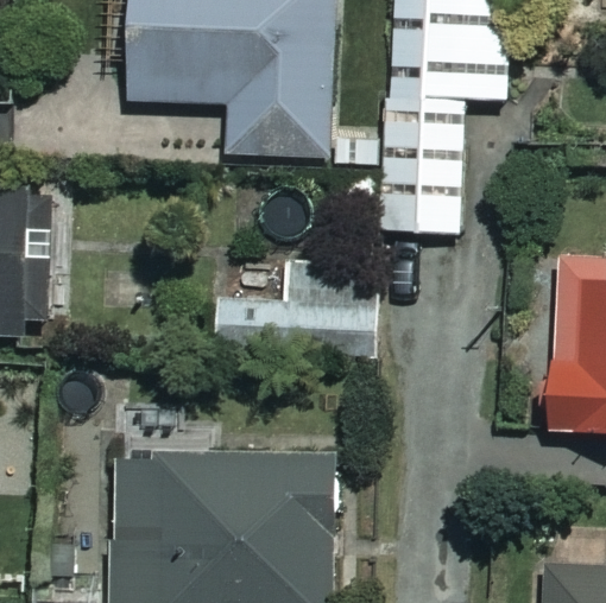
[(128,0),(126,100),(229,102),(228,153),(332,156),(334,0),(128,0)]
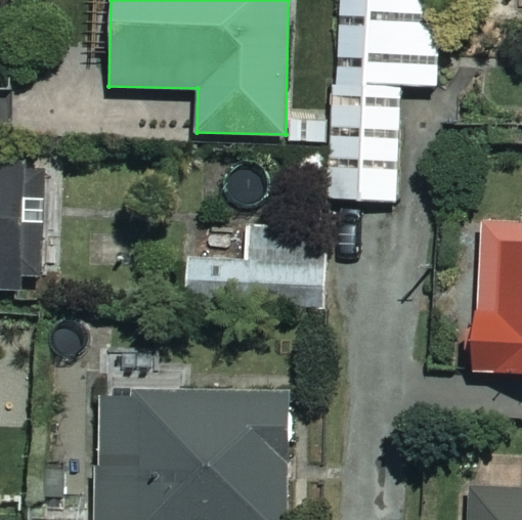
[(332,0),(331,200),(398,200),(398,86),(433,86),(433,0),(332,0)]
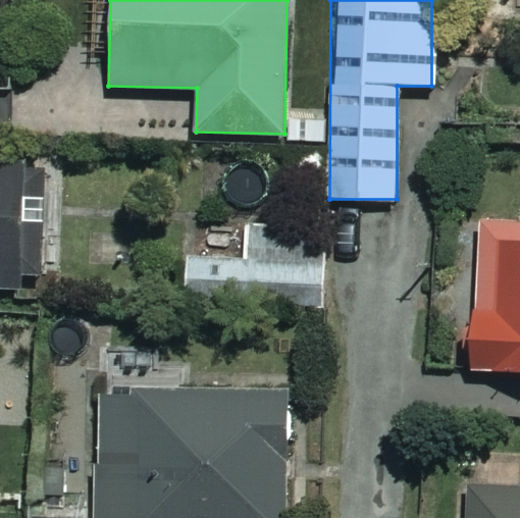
[(281,195),(325,197),(327,148),(283,147),(281,195)]
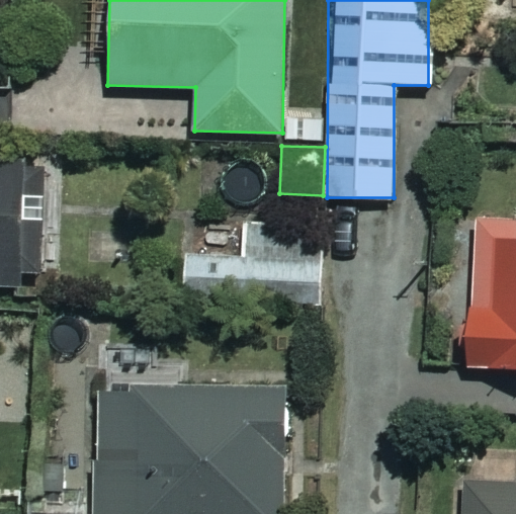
[(18,165),(0,164),(0,286),(28,288),(30,225),(16,224),(18,165)]
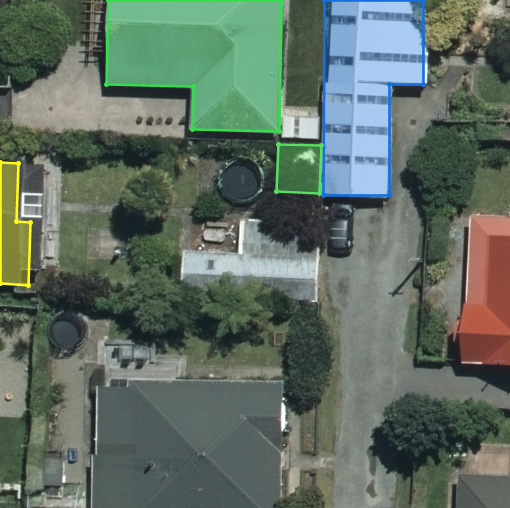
[(509,219),(468,217),(460,365),(509,367),(509,219)]
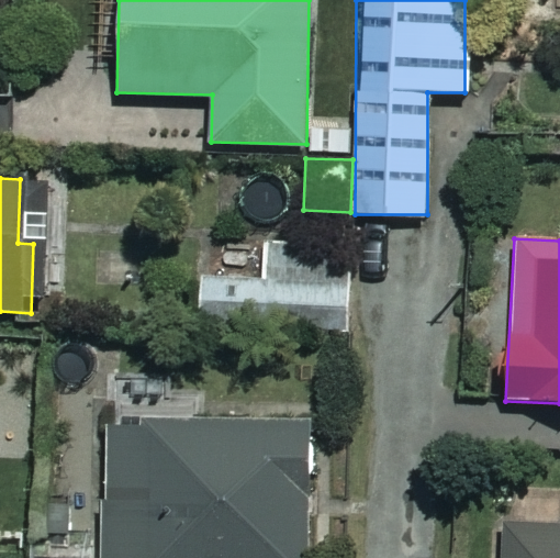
[(348,241),(259,244),(260,275),(198,278),(200,323),(351,316),(348,241)]
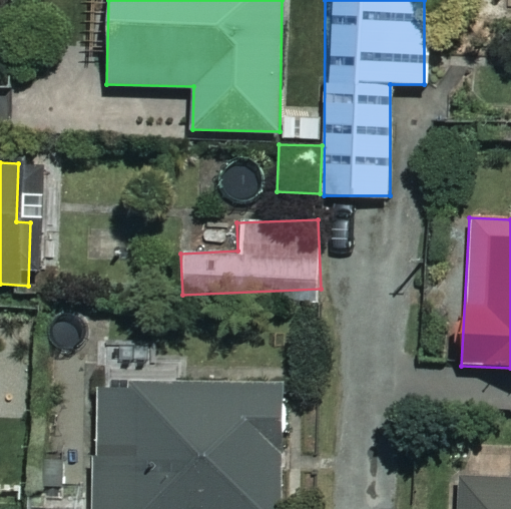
[(280,508),(280,388),(91,389),(91,508),(280,508)]
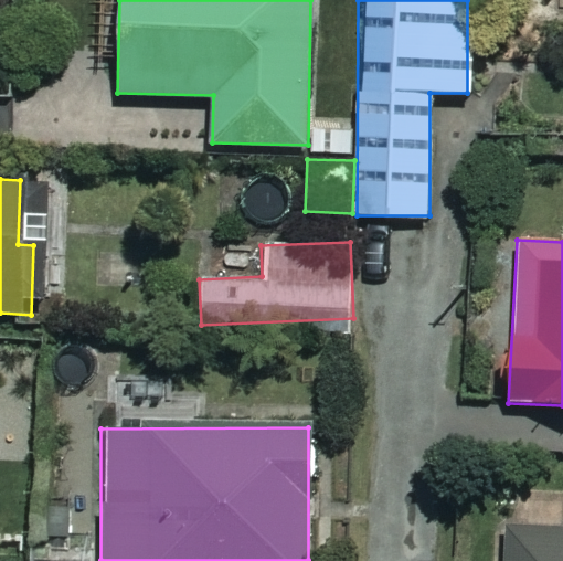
[(562,560),(562,533),(505,531),(502,560),(562,560)]
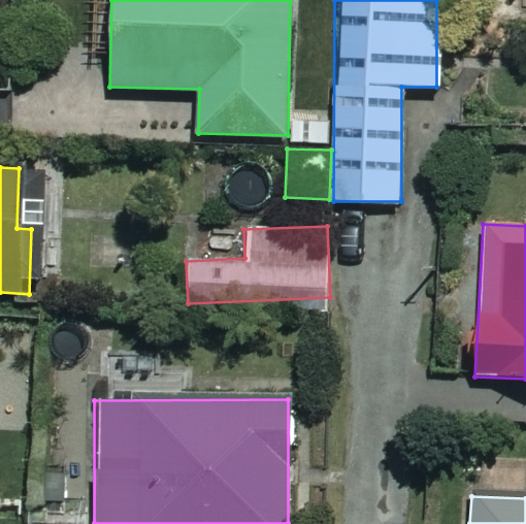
All buildings are outlined.
